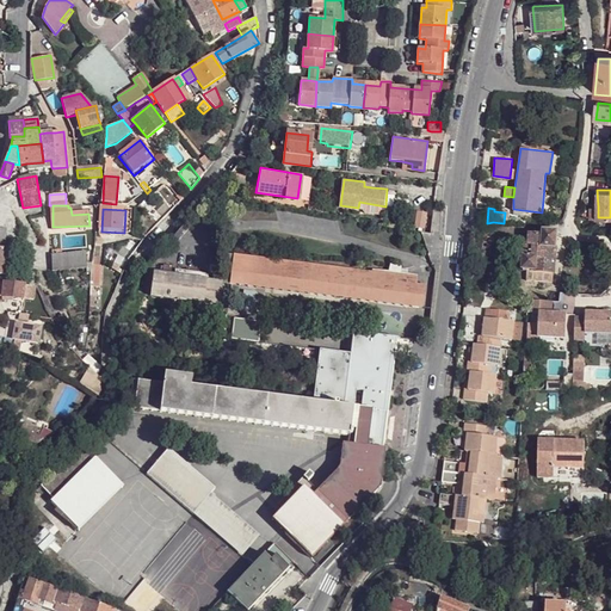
[(427,211),(419,209),(415,226),(425,227),(427,211)]
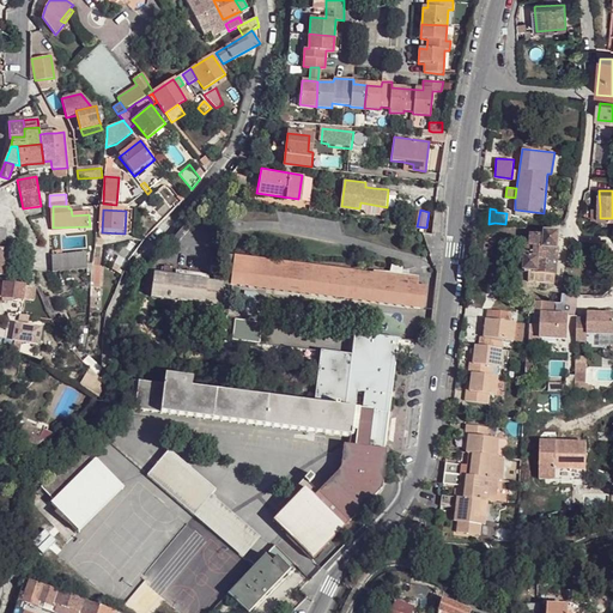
[(186,223),(173,237),(178,242),(192,229),(186,223)]
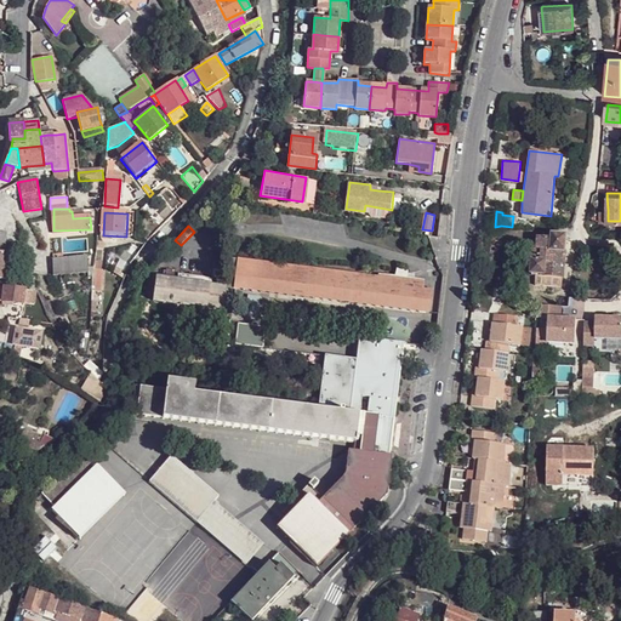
[(534,262),(533,275),(537,275),(536,284),(562,288),(563,278),(564,252),(567,238),(553,238),(548,237),(548,241),(540,240),(540,243),(537,251),(535,250),(534,262)]
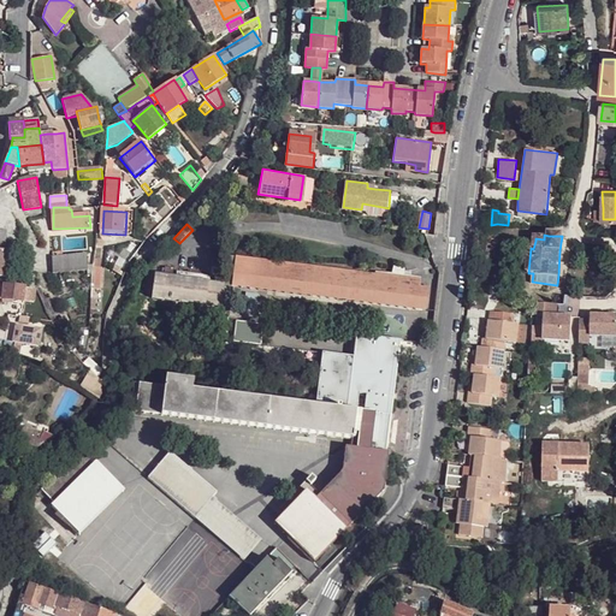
[(58,254),(55,270),(90,273),(92,256),(58,254)]
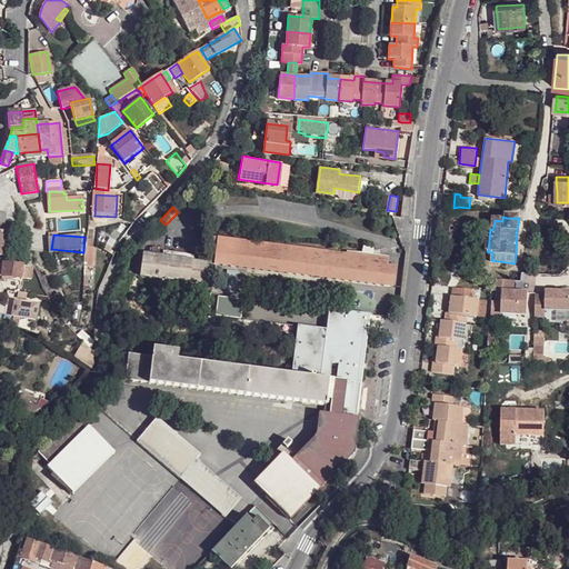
[(217,257),(220,237),(212,237),(209,256),(217,257)]
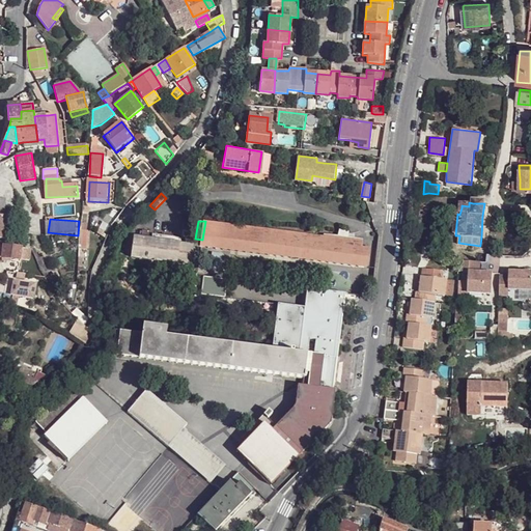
[(202,240),(202,246),(367,267),(369,247),(362,246),(363,240),(350,239),(339,236),(324,235),(324,236),(205,221),(202,240)]
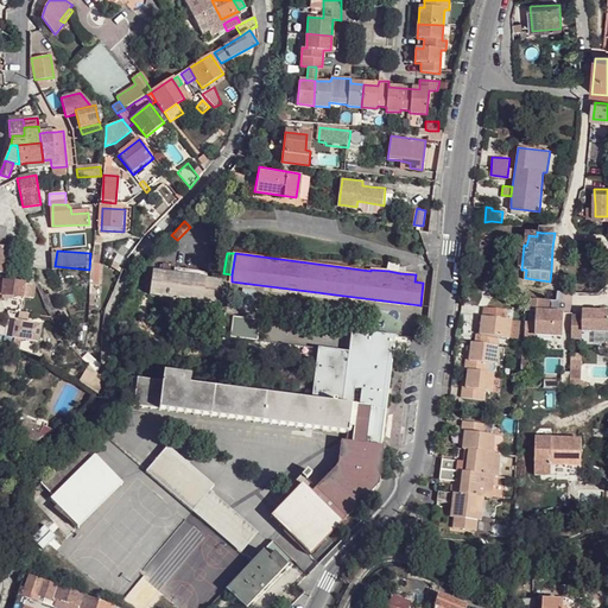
[(177,274),(177,268),(178,266),(163,265),(160,273),(177,274)]
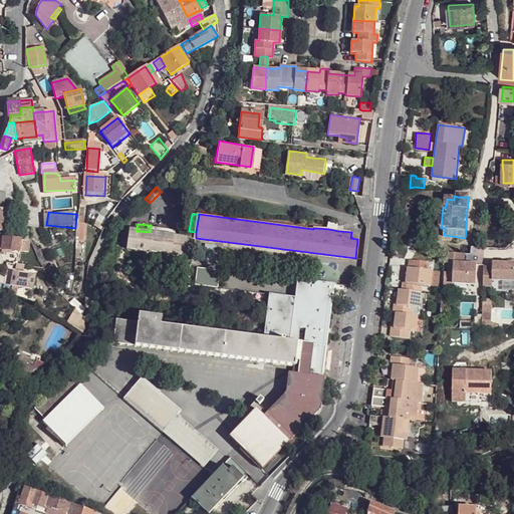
[(180,236),(181,230),(150,227),(150,232),(180,236)]
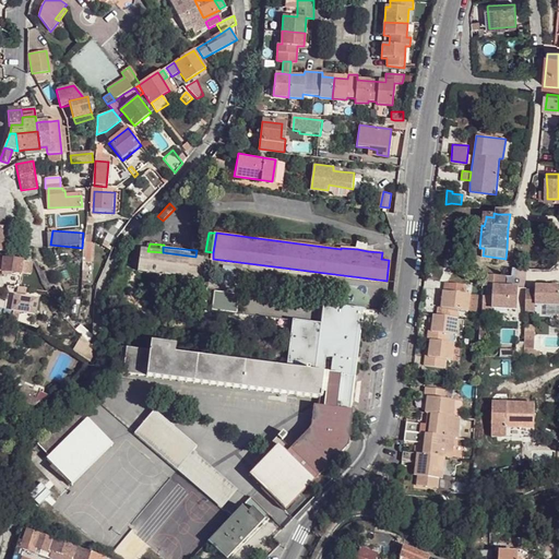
[(201,278),(202,278),(205,258),(195,257),(163,252),(147,251),(141,250),(138,271),(201,278)]
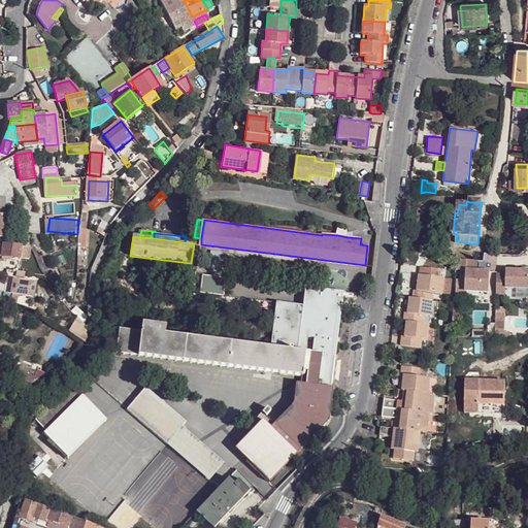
[(24,244),(5,242),(4,256),(22,257),(23,254),(24,244)]
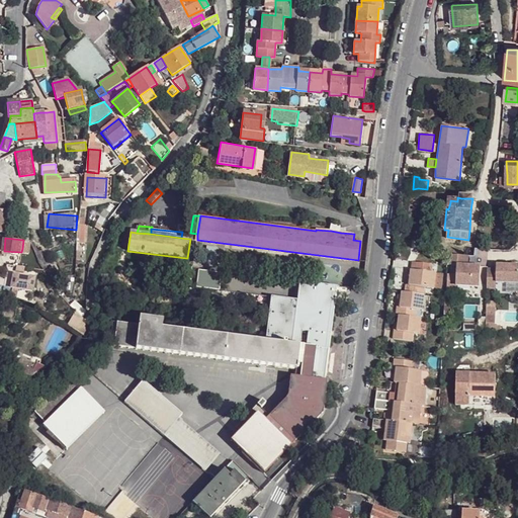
[(197,240),(190,239),(187,258),(186,258),(186,265),(182,294),(190,295),(191,287),(197,240)]
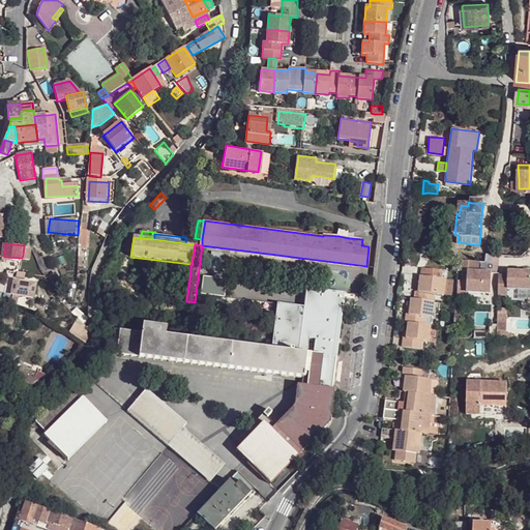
[(212,254),(211,270),(222,271),(224,255),(212,254)]
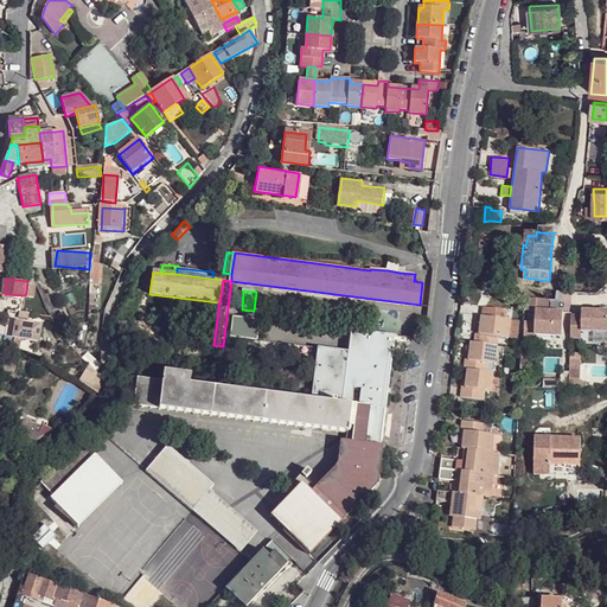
[(548,300),(524,299),(523,310),(536,311),(534,334),(561,336),(562,312),(547,311),(548,300)]
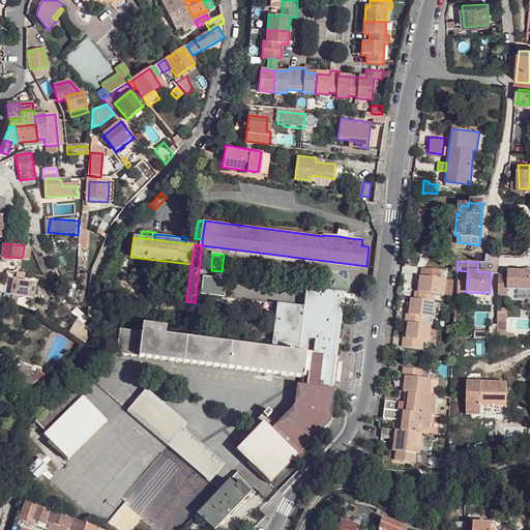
[(442,271),(423,269),(421,278),(420,292),(438,294),(446,295),(447,281),(441,280),(442,271)]
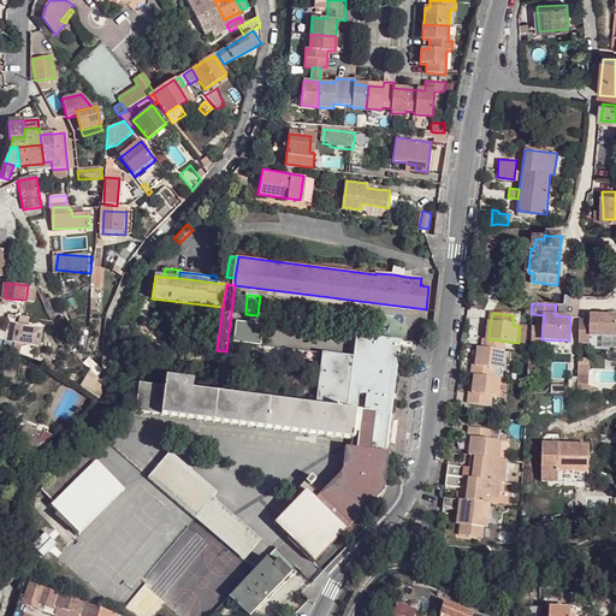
[(590,321),(580,321),(579,343),(590,344),(590,336),(615,337),(615,315),(591,315),(590,321)]
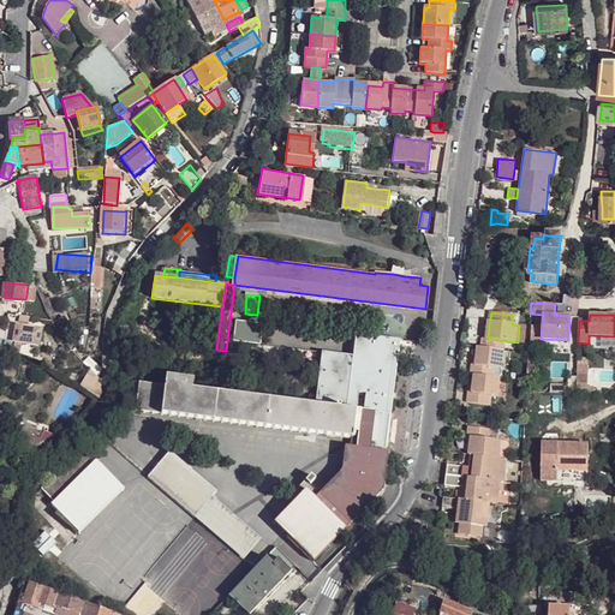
[(234,342),(263,346),(266,324),(237,322),(234,342)]
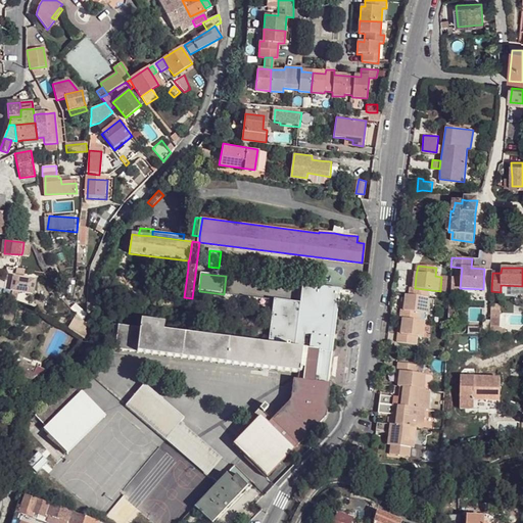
[(36,282),(14,278),(11,292),(34,296),(36,282)]
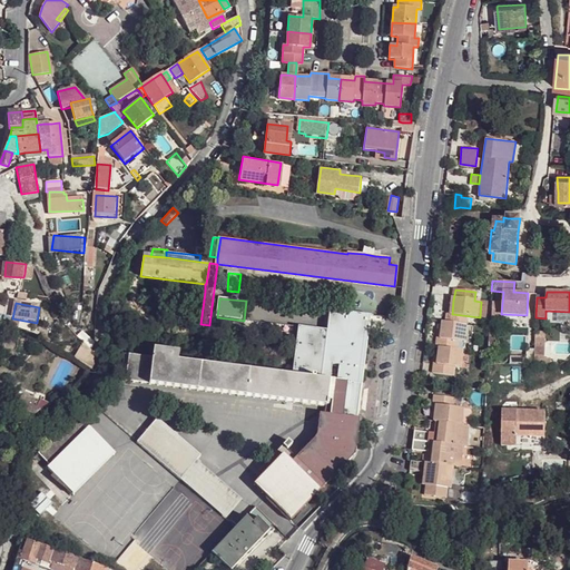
[(330,308),(327,328),(327,337),(324,363),(333,364),(340,364),(338,380),(355,382),(364,383),(372,314),(330,308)]
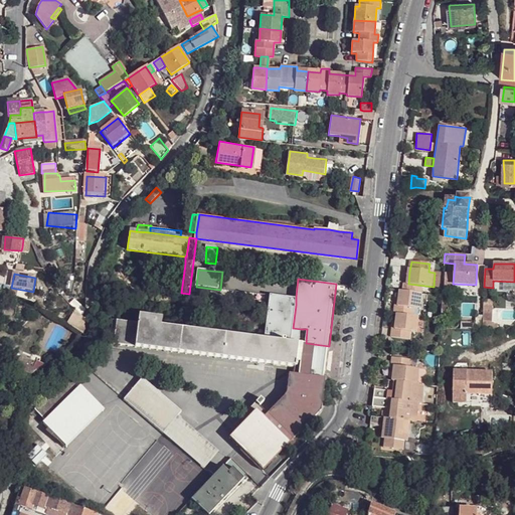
[(408,284),(405,284),(404,290),(425,292),(425,286),(408,284)]
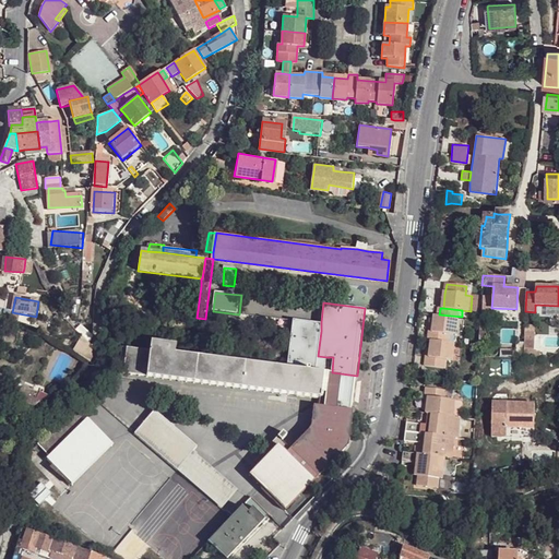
[(213,311),(206,310),(205,319),(293,328),(294,320),(239,314),(213,311)]
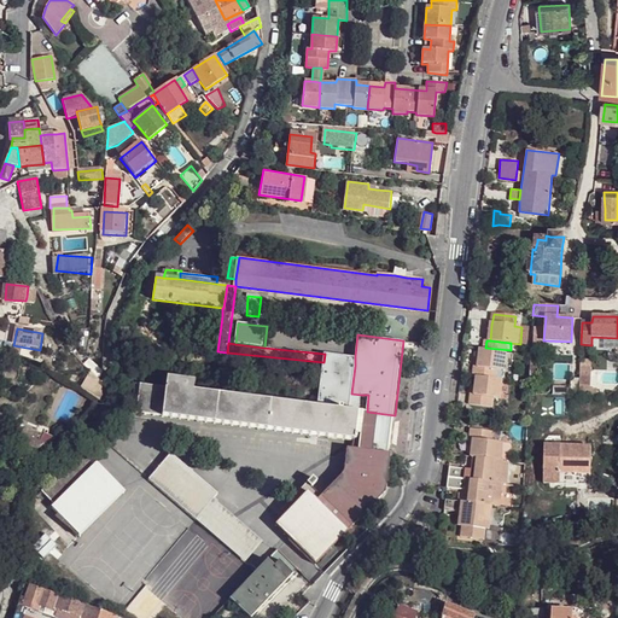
[(508,353),(481,350),(479,359),(479,367),(500,369),(506,371),(508,353)]
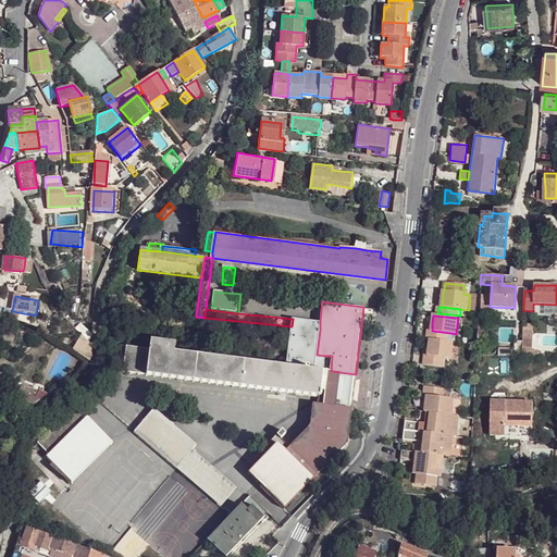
[(320,321),(293,319),(292,326),(287,366),(305,368),(306,366),(309,367),(310,369),(314,369),(317,355),(320,330),(320,321)]
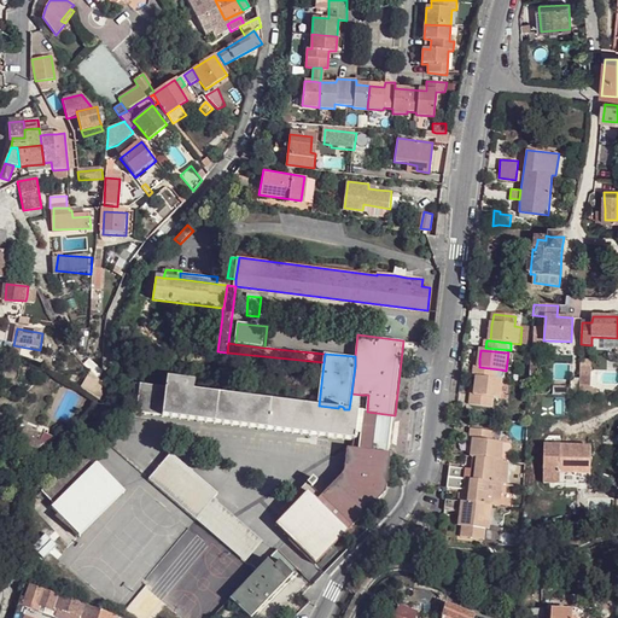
[(500,369),(479,367),(476,367),(474,377),(477,378),(500,380),(500,369)]
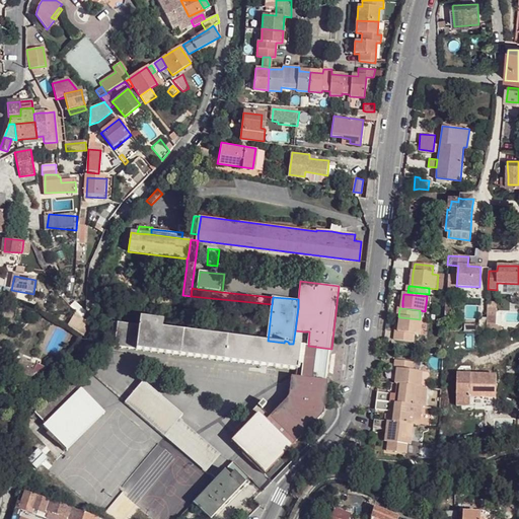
[(453,308),(445,308),(444,322),(452,322),(453,308)]
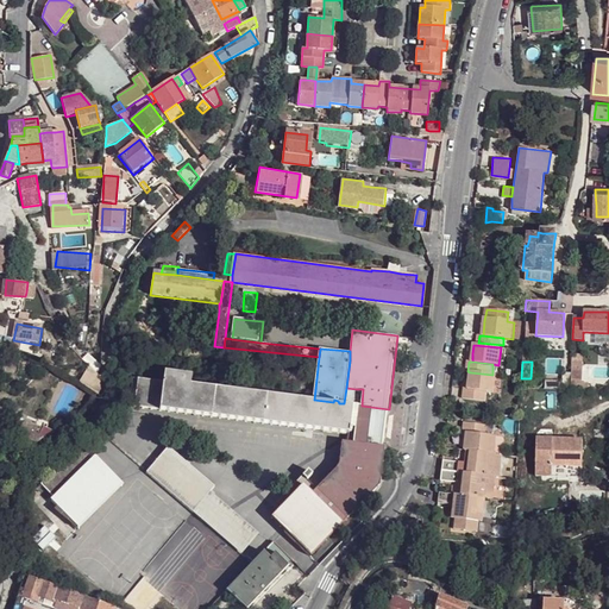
[(582,371),(571,371),(571,389),(588,389),(588,383),(582,383),(582,371)]
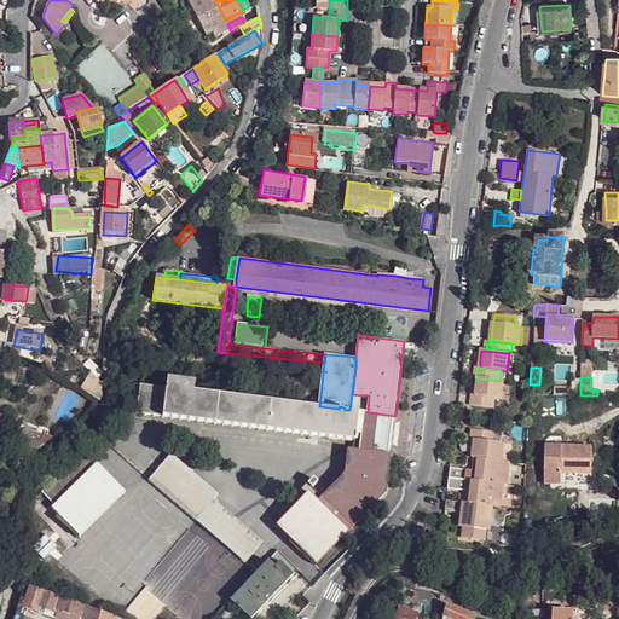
[(501,381),(478,379),(476,385),(476,395),(498,399),(503,399),(505,382),(501,381)]
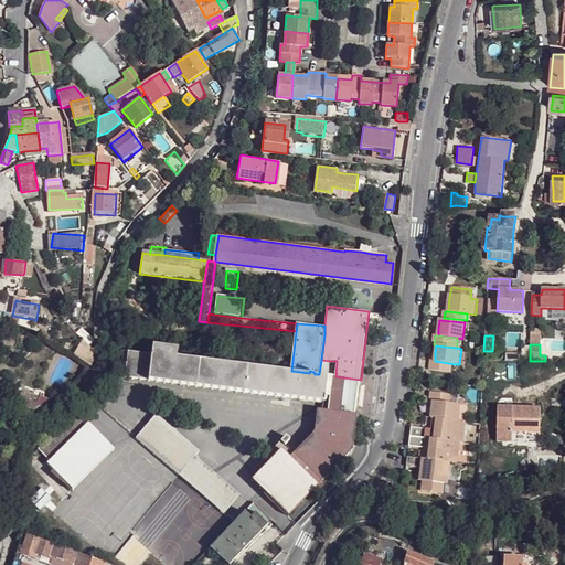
[(151,355),(177,358),(178,350),(152,347),(151,355)]
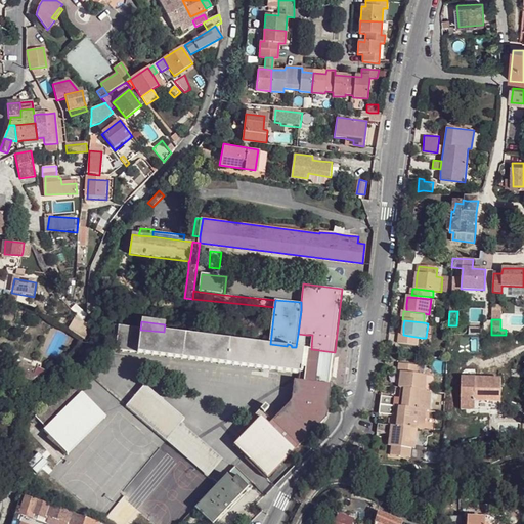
[(301,373),(304,348),(296,347),(292,347),(287,346),(270,344),(164,332),(140,330),(128,328),(119,326),(116,351),(301,373)]
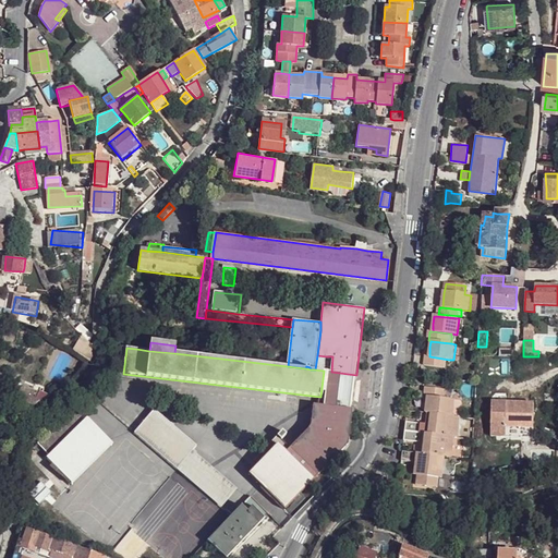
[(315,370),(324,371),(326,356),(317,355),(315,370)]
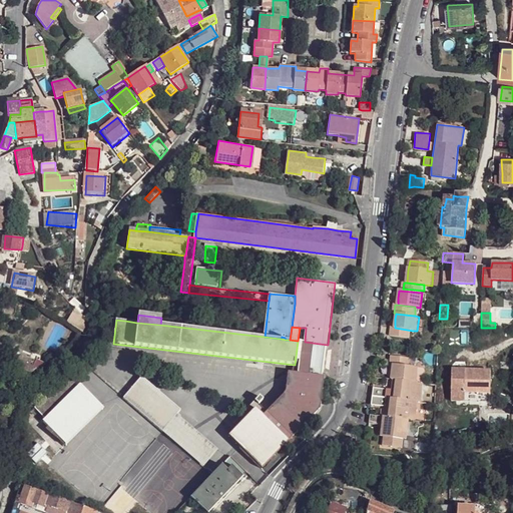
[(413,331),(395,328),(393,328),(391,334),(412,336),(413,331)]
